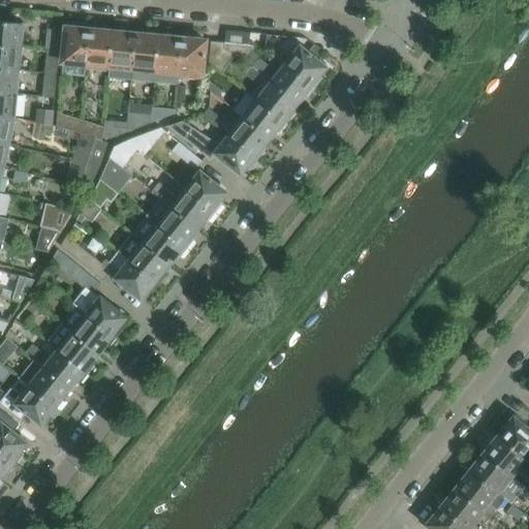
[(0,44),(22,47),(24,23),(0,20),(0,44)]
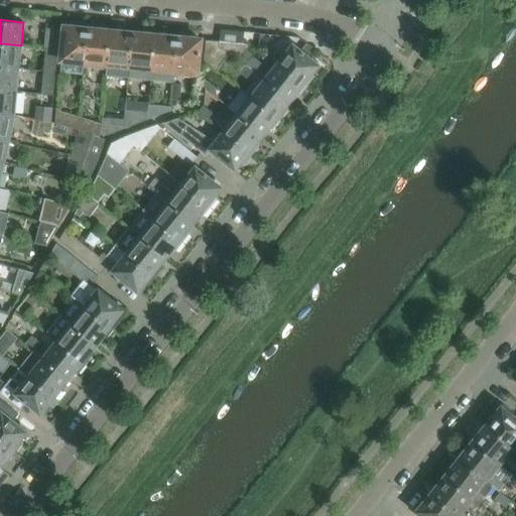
[(85,60),(88,28),(78,28),(76,24),(70,24),(68,27),(65,26),(61,58),(85,60)]
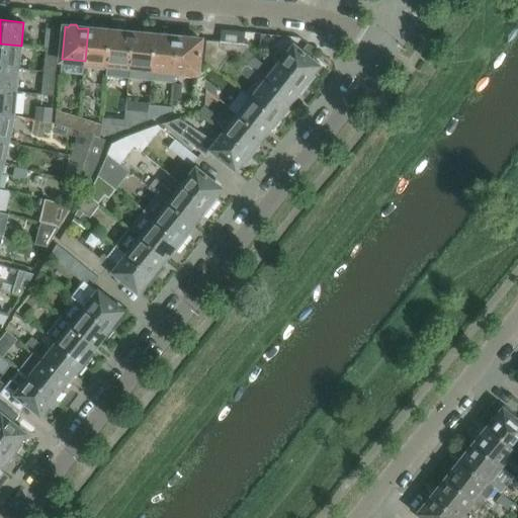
[(108,64),(111,30),(109,30),(106,27),(100,27),(97,29),(88,28),(85,61),(108,64)]
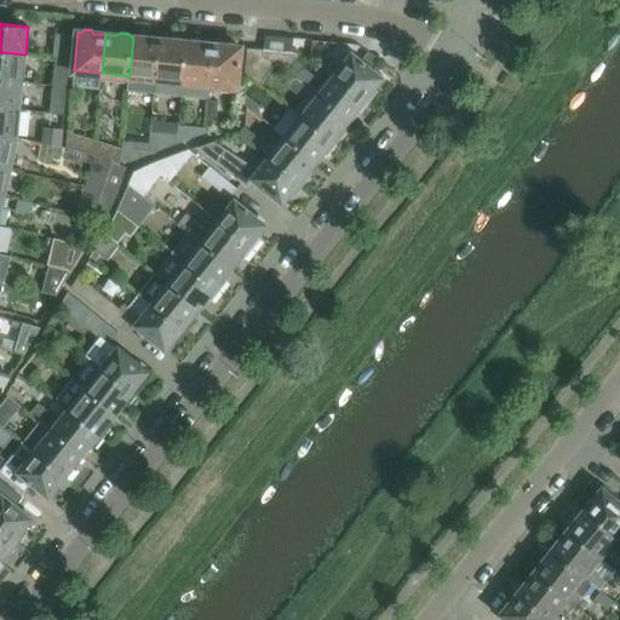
[(56,34),(53,57),(56,57),(70,58),(70,57),(73,35),(56,34)]
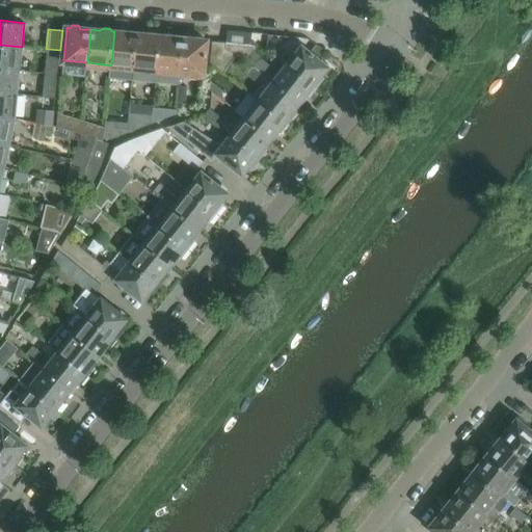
[(134,68),(137,34),(128,33),(125,30),(120,29),(116,32),(114,31),(111,65),(134,68)]
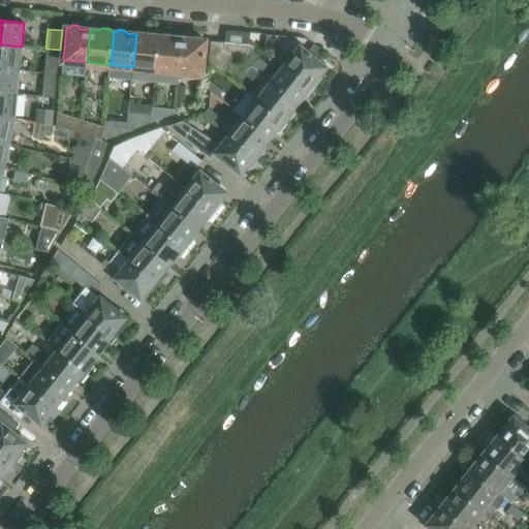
[(156,69),(159,36),(158,35),(155,32),(149,32),(146,34),(136,34),(133,67),(156,69)]
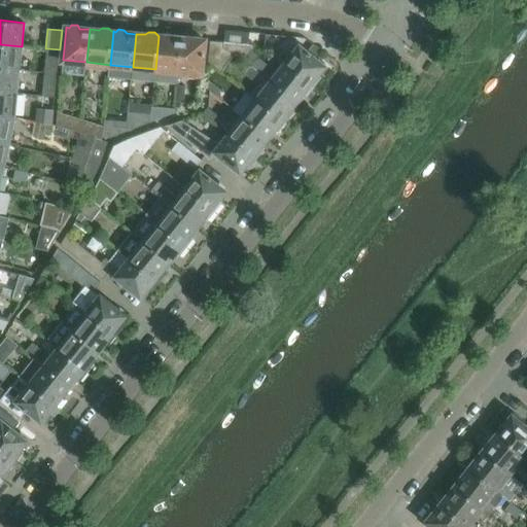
[(179,71),(182,38),(172,37),(170,34),(164,33),(161,36),(159,36),(155,69),(179,71)]
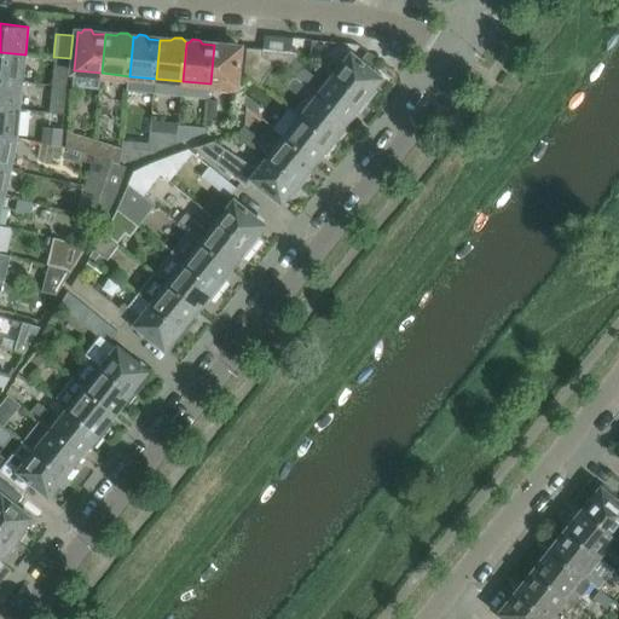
[(238,86),(242,47),(238,47),(236,44),(229,42),(225,46),(214,45),(210,84),(238,86)]
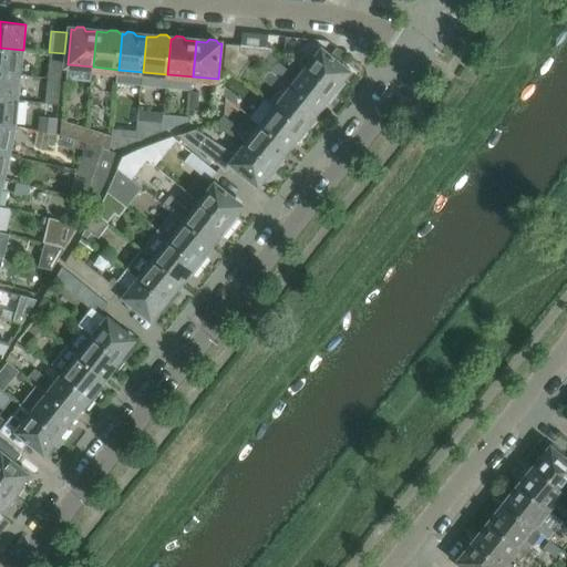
[(226,43),(225,65),(239,76),(253,58),(239,47),(239,44),(226,43)]
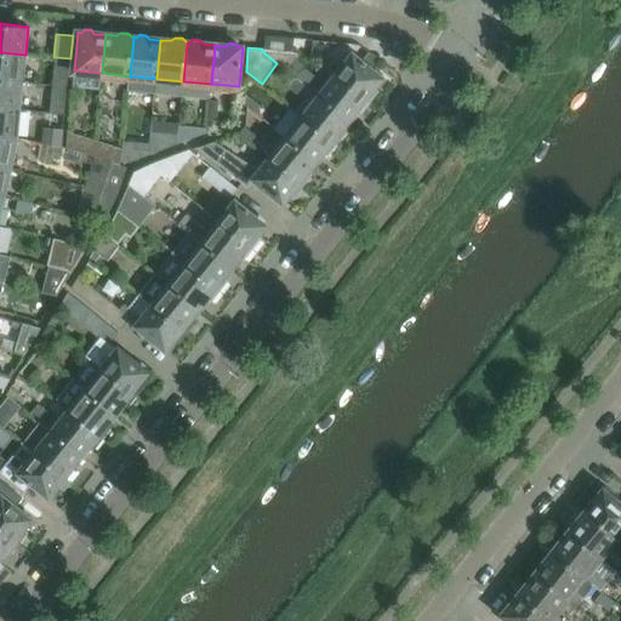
[(370,102),(335,74),(328,84),(305,66),(306,64),(296,57),(296,52),(262,49),(262,51),(277,63),(296,77),(296,78),(351,120),(359,109),(362,112),(370,102)]
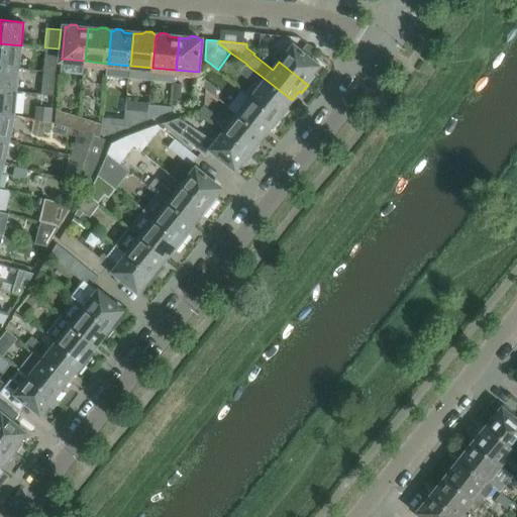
[(0,67),(19,69),(21,45),(0,43),(0,67)]
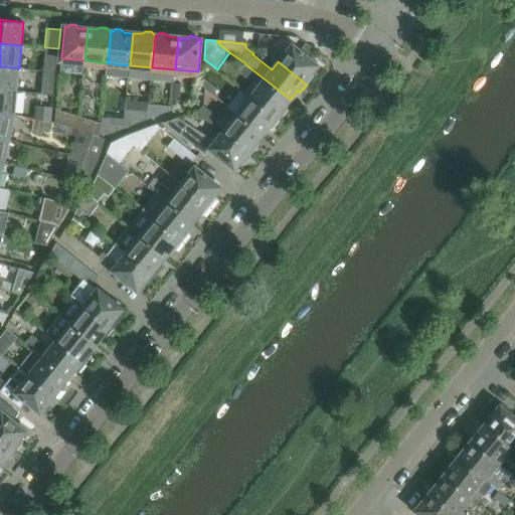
[(319,64),(292,44),(278,61),(307,84),(314,75),(312,73),(319,64)]
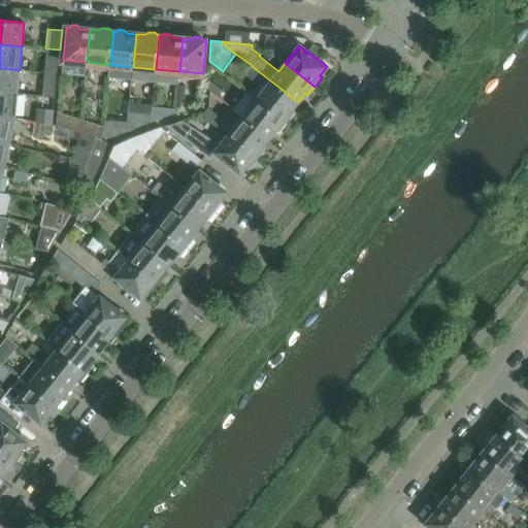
[(58,74),(60,50),(47,48),(45,73),(58,74)]
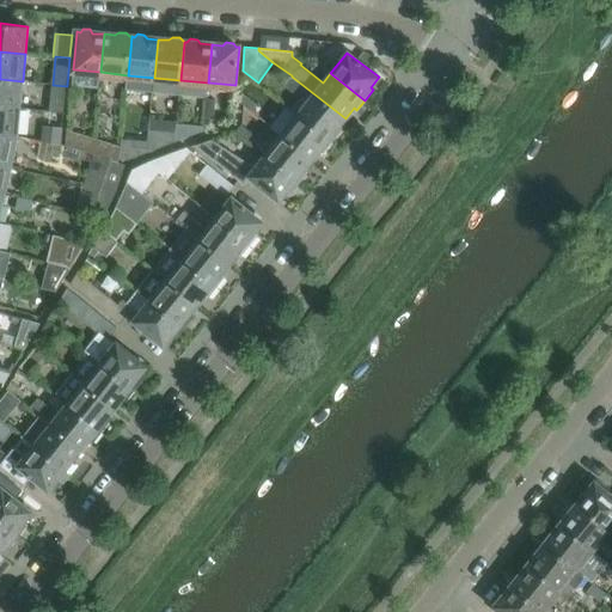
[(292,77),(285,85),(297,95),(301,98),(291,110),(331,142),(340,132),(337,129),(346,118),(292,77)]
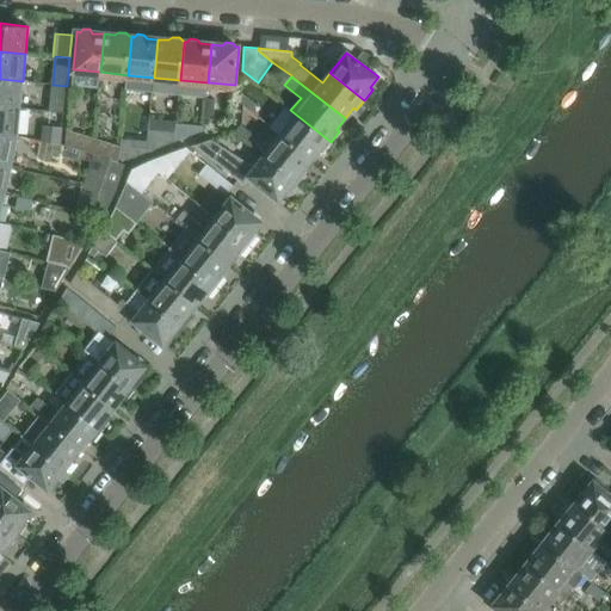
[(0,105),(19,109),(23,81),(0,79),(0,105)]
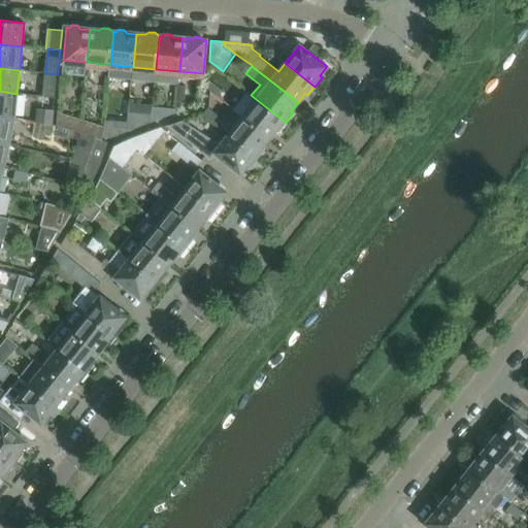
[(56,96),(58,74),(45,73),(43,95),(56,96)]
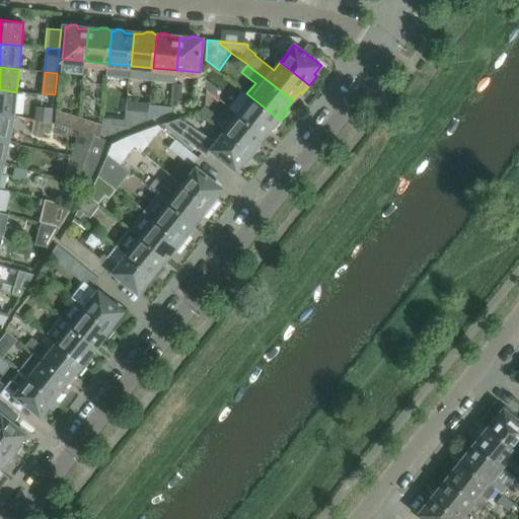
[(204,77),(203,87),(208,90),(211,94),(217,87),(204,77)]
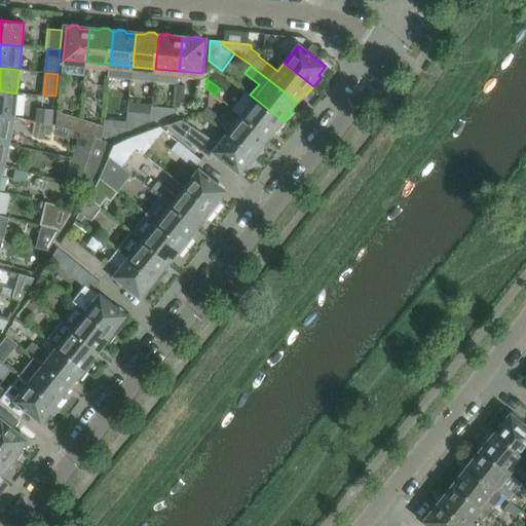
[(183,110),(186,85),(177,84),(175,109),(175,112),(183,110)]
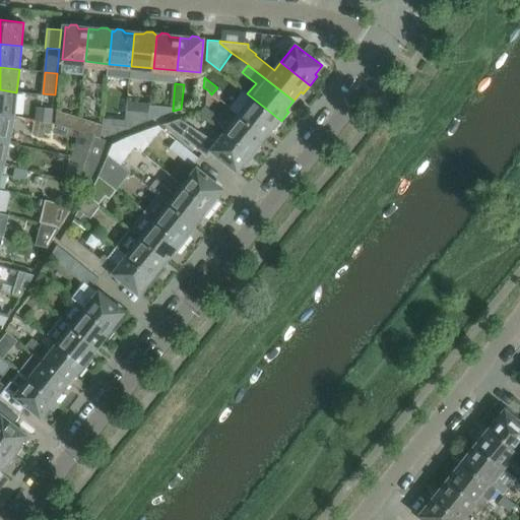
[(0,113),(14,115),(16,92),(0,89),(0,113)]
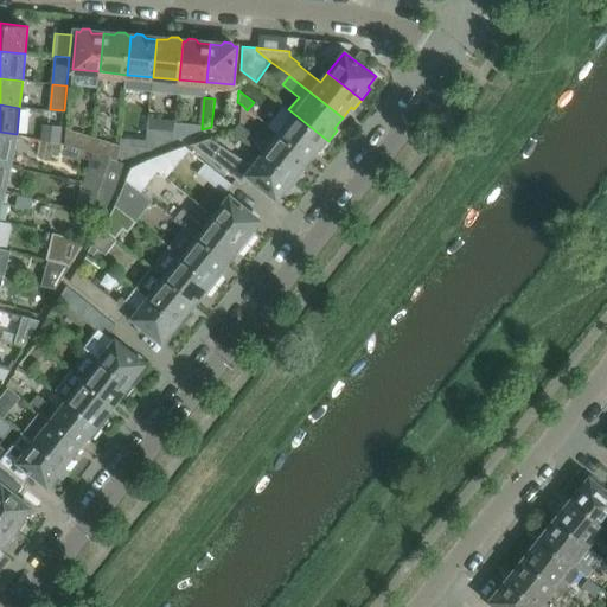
[(278,114),(268,126),(278,134),(310,159),(318,149),(320,152),(328,141),(288,109),(285,106),(278,114)]
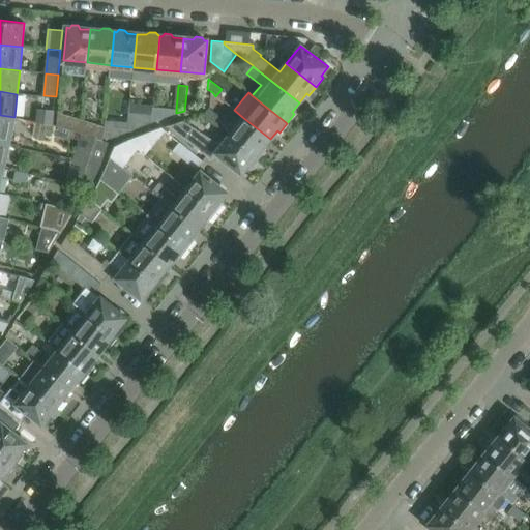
[(37,107),(35,123),(52,125),(53,124),(55,110),(37,107)]
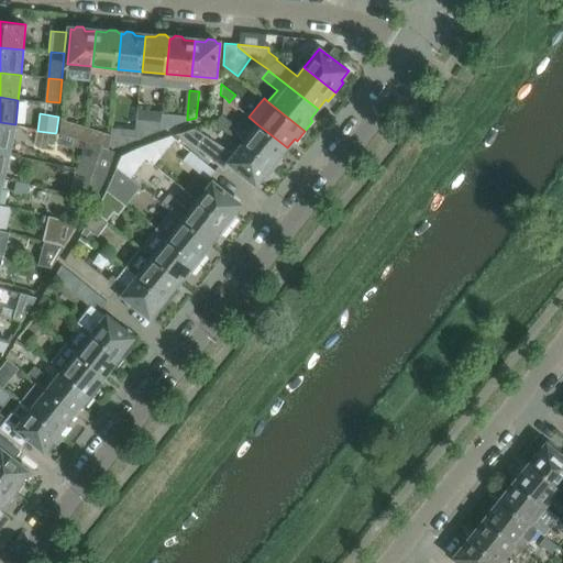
[(162,122),(161,129),(179,122),(187,120),(187,117),(163,114),(162,122)]
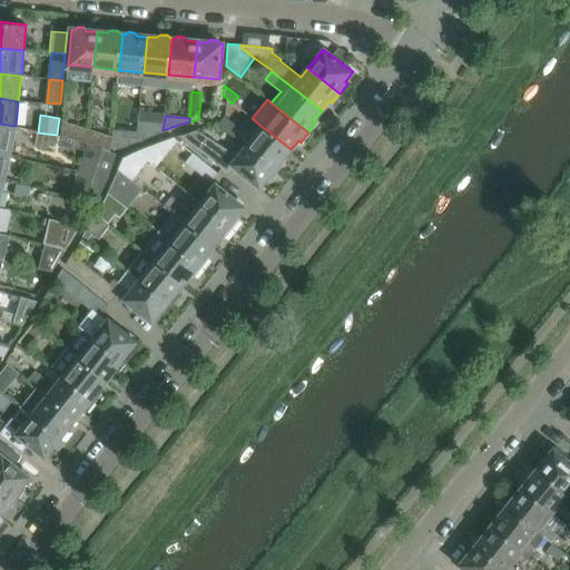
[(243,128),(232,119),(226,127),(238,136),(243,128)]
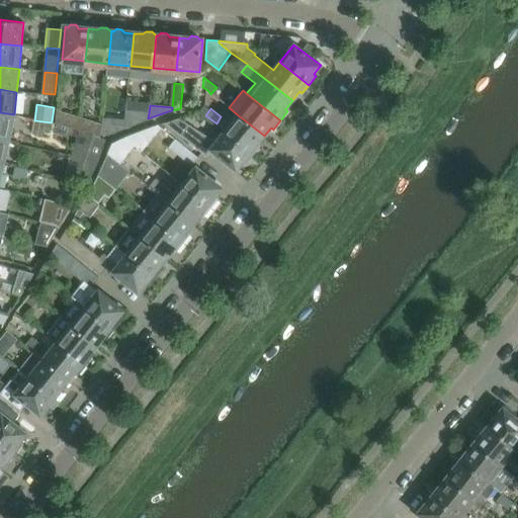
[(79,130),(80,115),(58,109),(56,122),(79,130)]
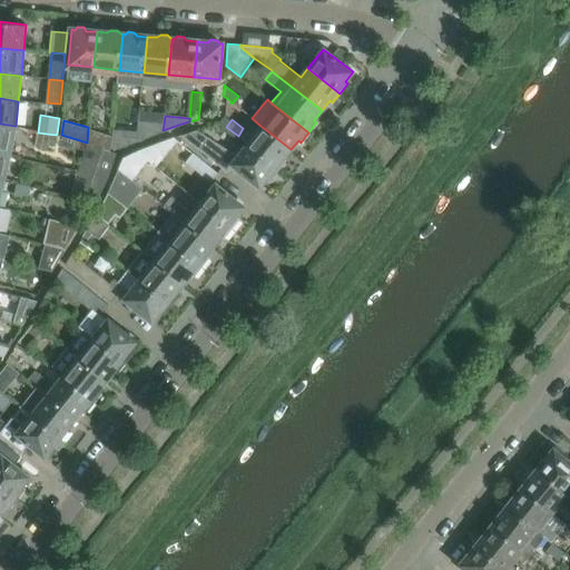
[(164,124),(139,121),(138,131),(137,140),(163,130),(164,124)]
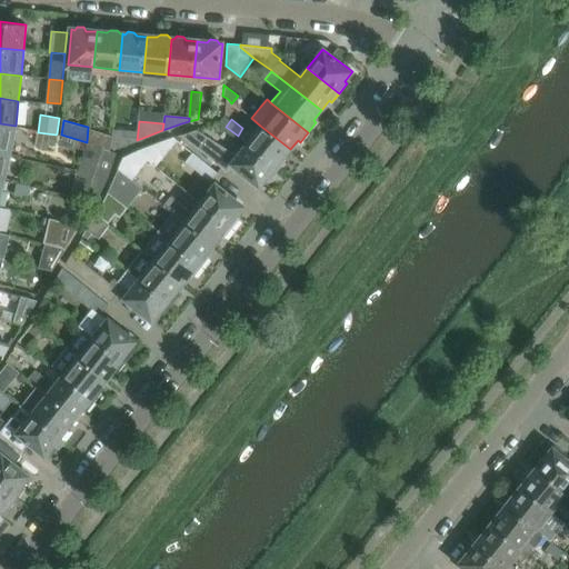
[(16,130),(16,126),(0,123),(0,152),(10,156),(16,130)]
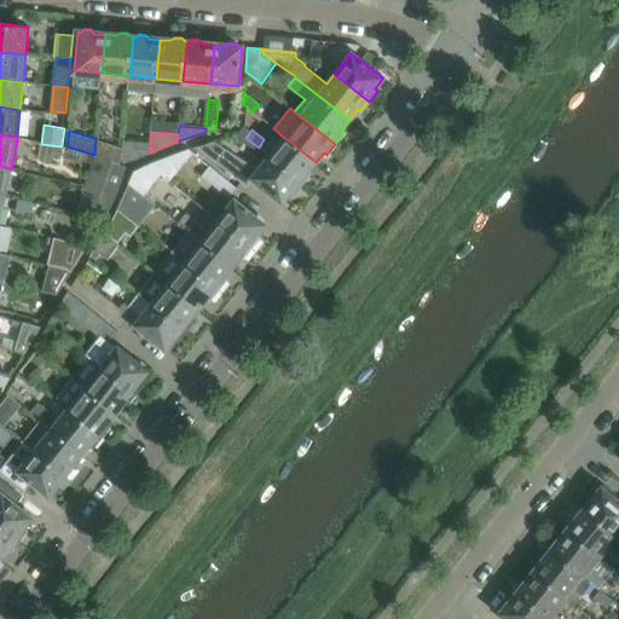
[(276,145),(266,157),(302,185),(311,174),(308,173),(316,162),(283,137),(276,145)]
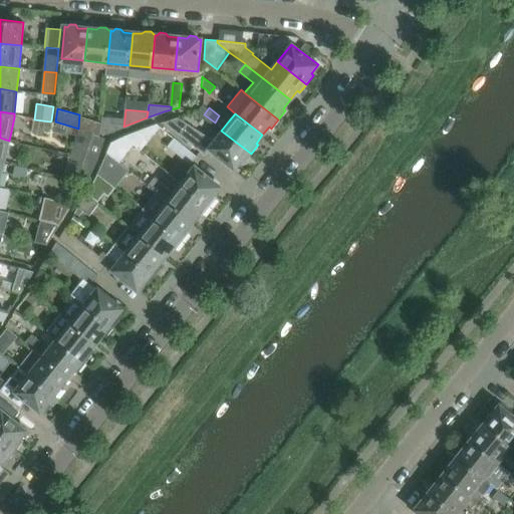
[(100,136),(101,121),(79,114),(78,129),(93,134),(100,136)]
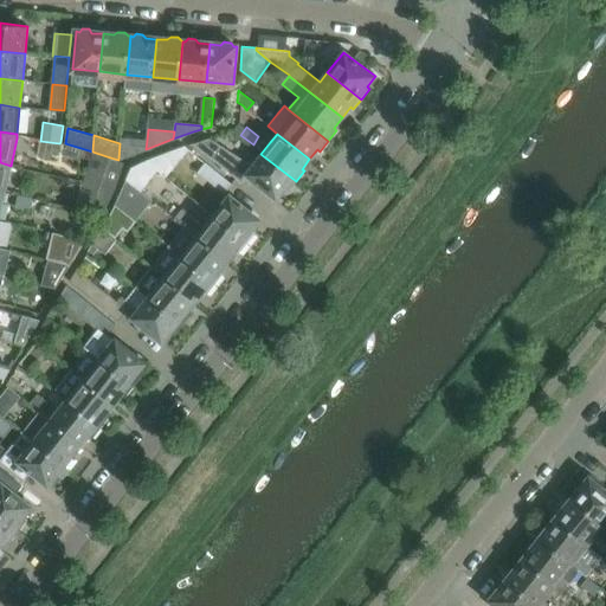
[(146,149),(147,140),(121,137),(120,154),(127,156),(146,149)]
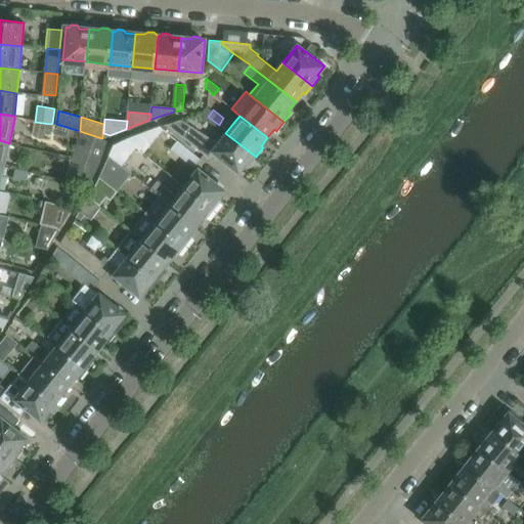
[(182,120),(172,128),(208,156),(211,151),(239,173),(246,165),(248,166),(255,157),(225,133),(218,142),(182,120)]
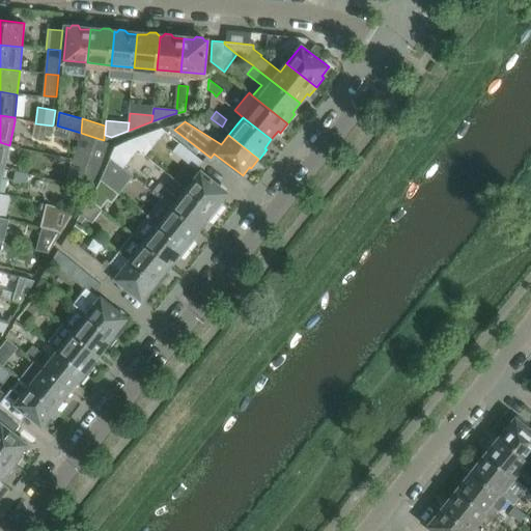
[(102,165),(109,142),(104,140),(96,138),(88,162),(102,165)]
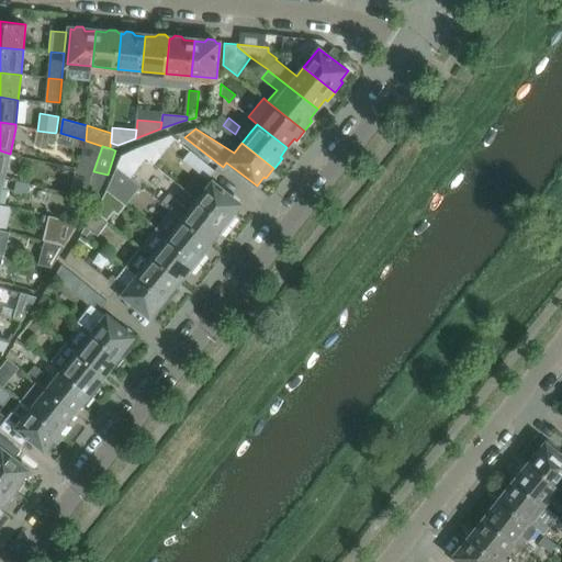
[(216,169),(191,149),(183,159),(209,179),(216,170),(215,169),(216,169)]
